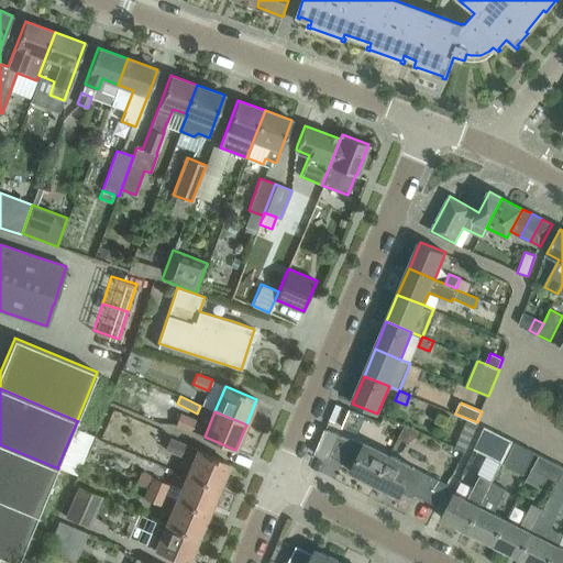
[(190,431),(196,420),(180,414),(175,424),(190,431)]
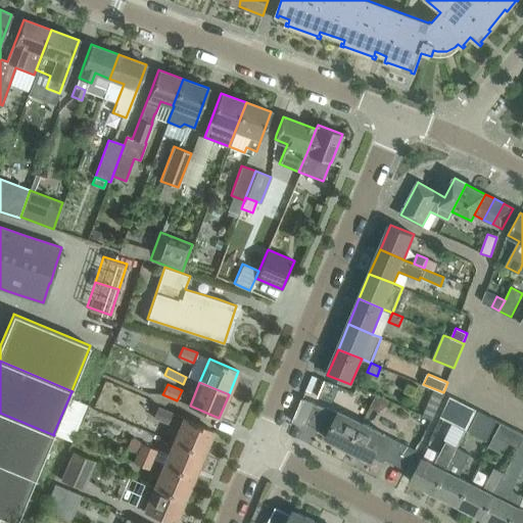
[(377,395),(371,408),(379,411),(385,409),(388,401),(377,395)]
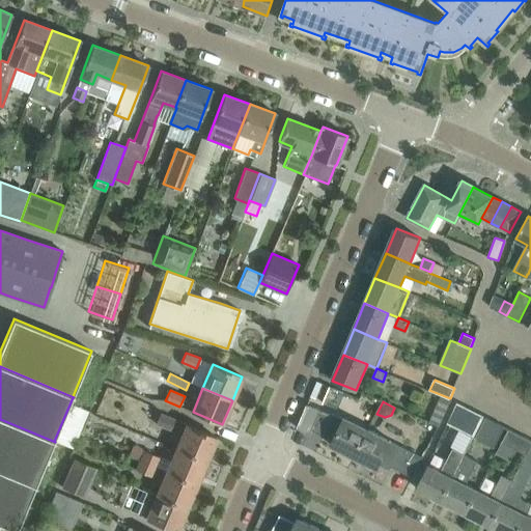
[(475,436),(484,415),(457,402),(448,423),(475,436)]
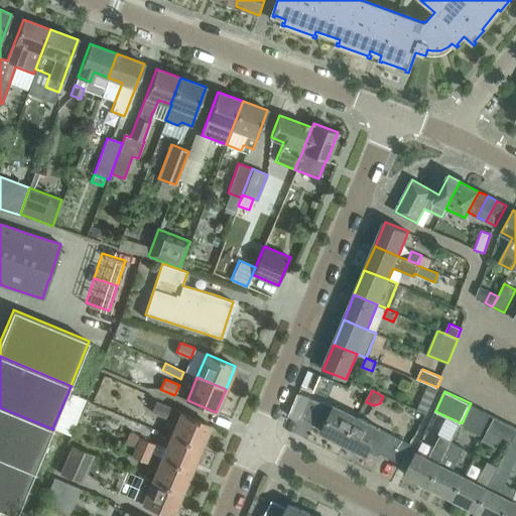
[(321,432),(344,443),(357,417),(336,407),(335,408),(324,403),(311,398),(298,392),(289,416),(301,422),(304,418),(317,425),(318,423),(325,427),(321,432)]
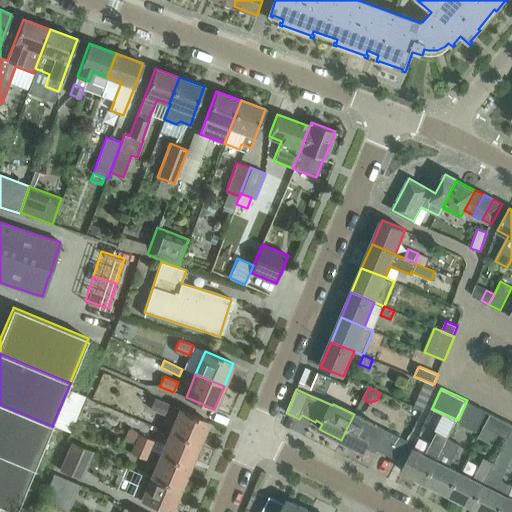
[(164,414),(168,405),(154,399),(151,408),(164,414)]
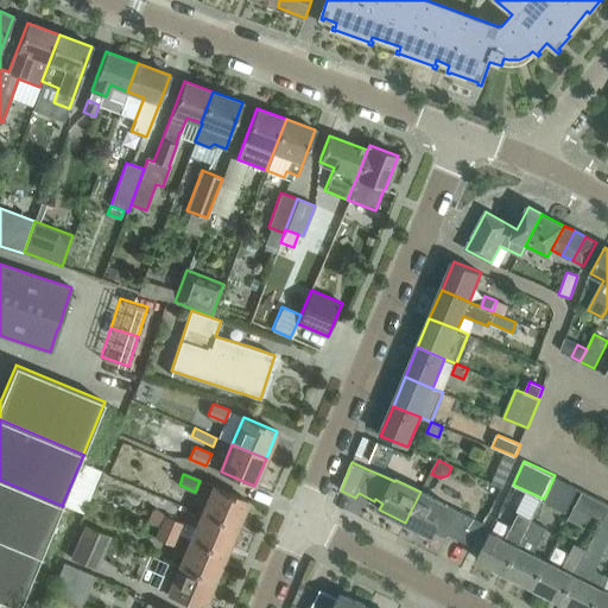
[(565,511),(577,488),(558,479),(546,501),(565,511)]
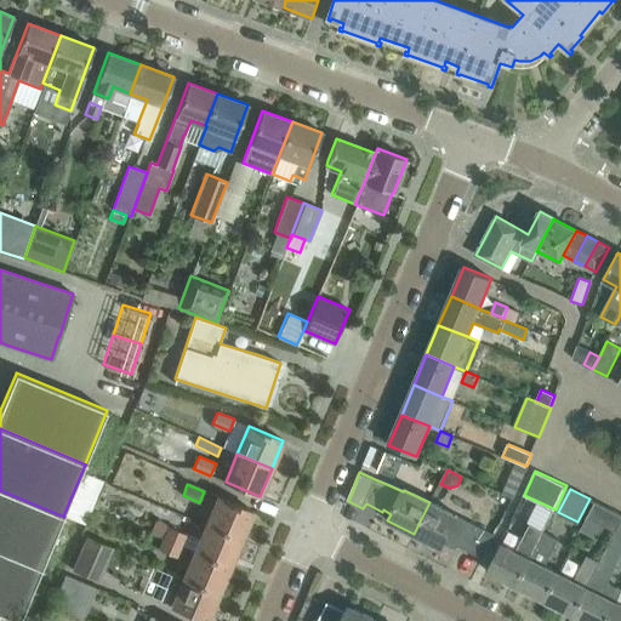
[(41,568),(63,517),(64,518),(64,517),(0,490),(0,551),(43,569),(41,568)]
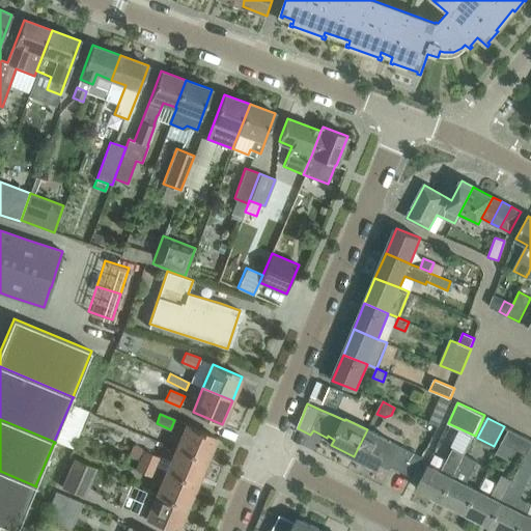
[(206,460),(217,438),(187,424),(176,448),(206,460)]
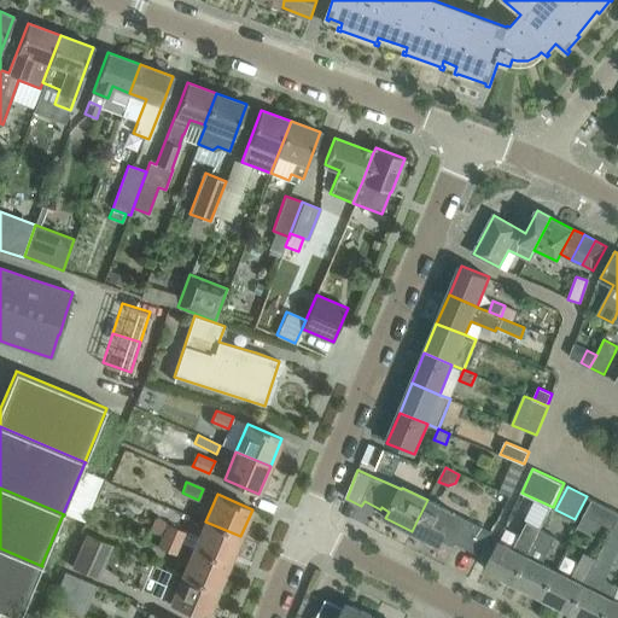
[(613,529),(617,518),(617,512),(593,499),(584,514),(612,529),(613,529)]
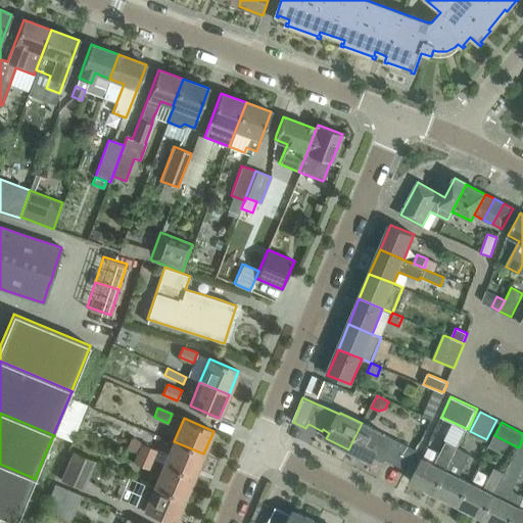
[(417,449),(385,434),(362,423),(348,449),(371,462),(373,457),(384,463),(386,460),(407,470),(417,449)]
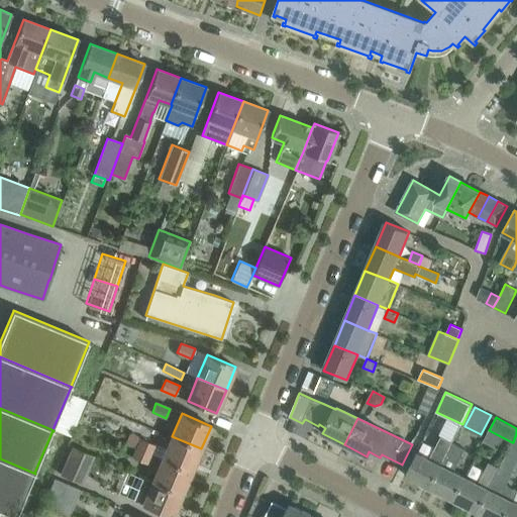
[(516,491),(506,486),(516,464),(516,433),(513,442),(512,442),(499,468),(477,512),(487,516),(504,516),(512,502),(516,492),(516,491)]
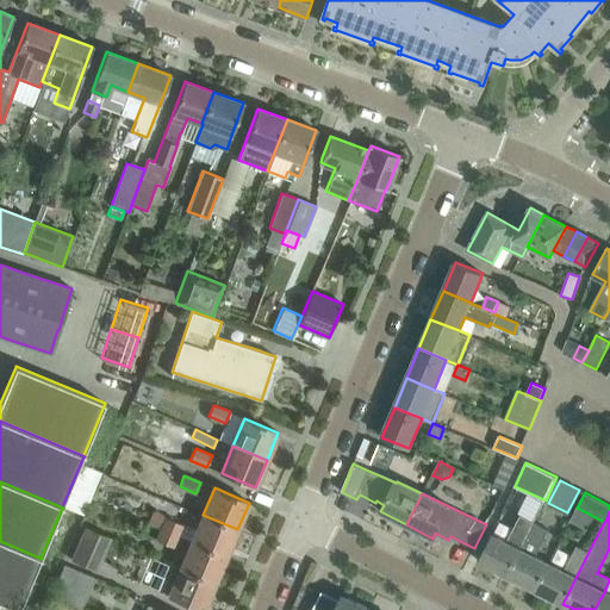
[(237,545),(241,534),(240,531),(237,530),(237,529),(203,515),(195,531),(192,541),(226,555),(231,543),(234,545),(237,545)]
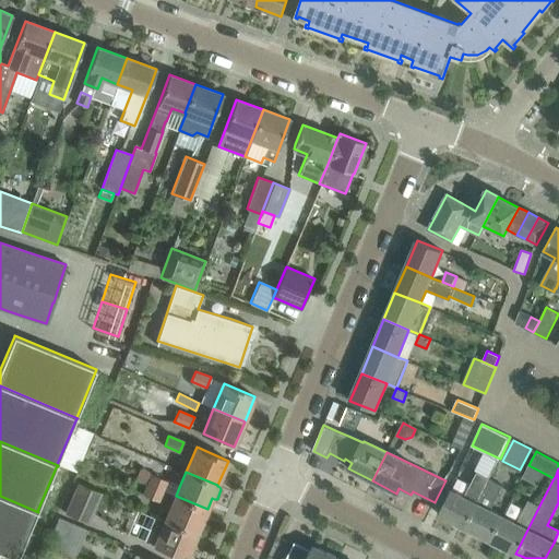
[(464,527),(489,478),(476,472),(463,497),(451,490),(439,514),(464,527)]
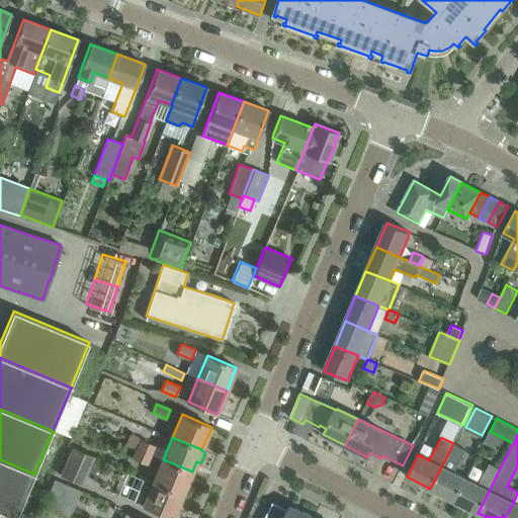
[(141,440),(138,448),(151,454),(154,446),(141,440)]
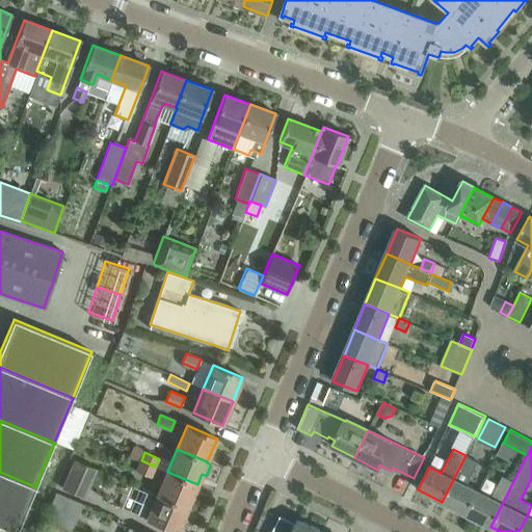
[(478,462),(466,455),(442,502),(466,514),(478,491),(466,485),(478,462)]
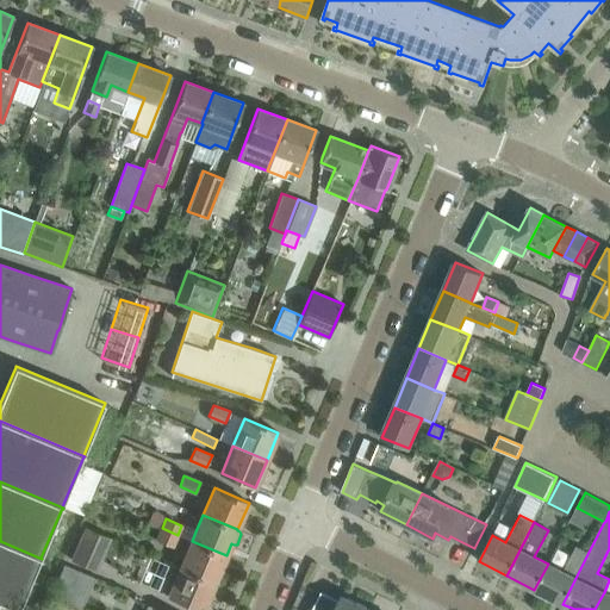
[(110,537),(85,527),(70,560),(95,571),(110,537)]
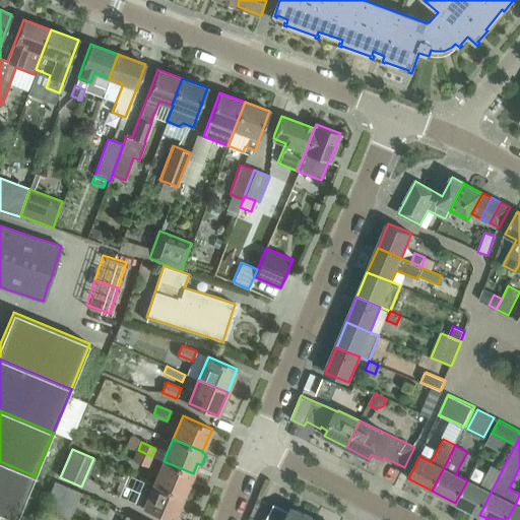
[(147,467),(151,456),(138,450),(133,461),(147,467)]
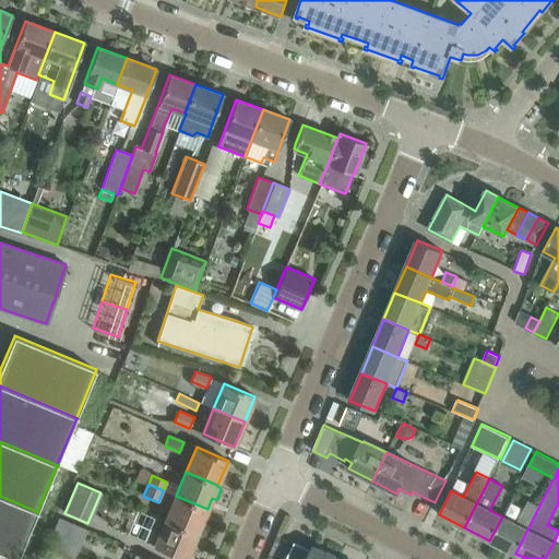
[(0,552),(15,558),(18,558),(37,512),(38,513),(38,512),(0,496),(0,552)]
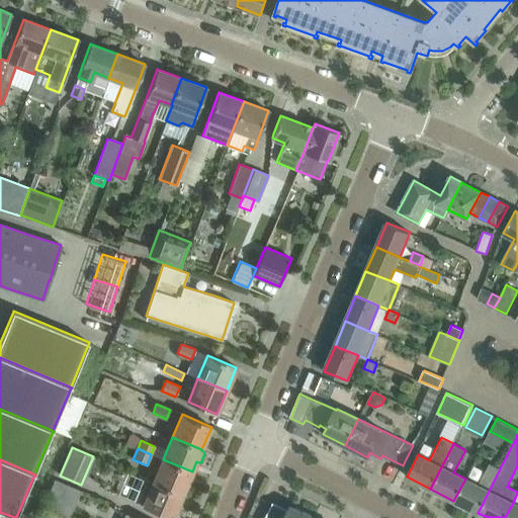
[(183,495),(192,471),(163,459),(158,471),(153,482),(183,495)]
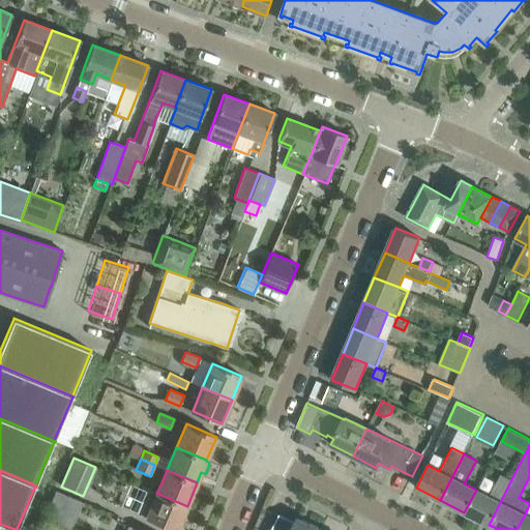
[(489,525),(511,479),(501,474),(490,496),(476,490),(464,512),(489,525)]
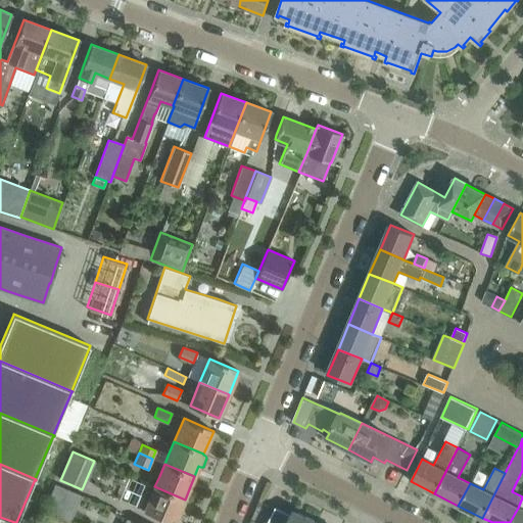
[(185,500),(154,486),(141,480),(131,505),(175,522),(185,500)]
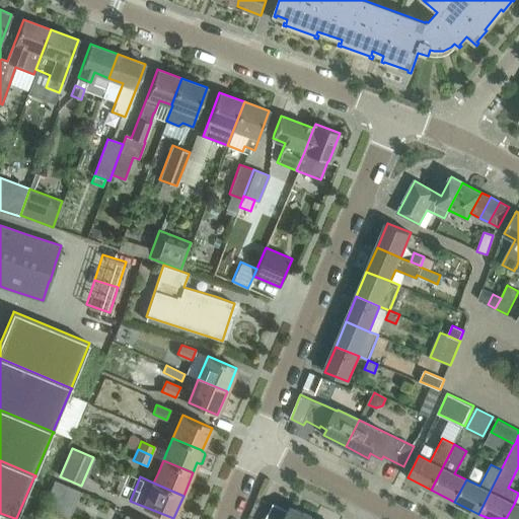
[(67,486),(54,480),(43,506),(56,512),(67,486)]
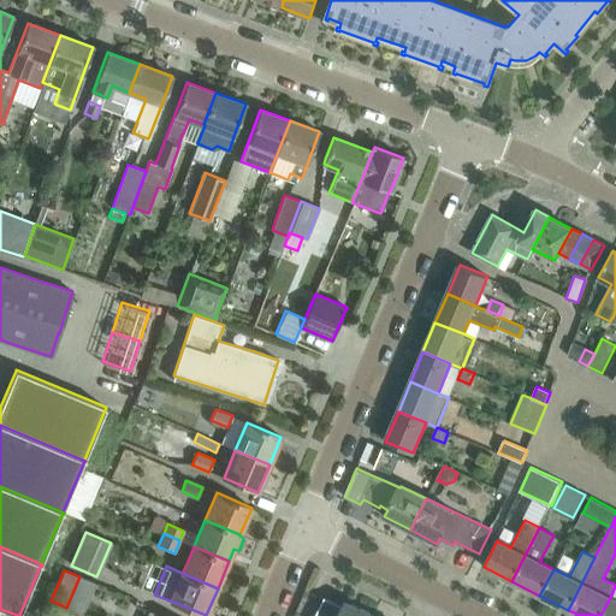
[(372,615),(373,615),(347,602),(344,608),(325,598),(315,615),(372,615)]
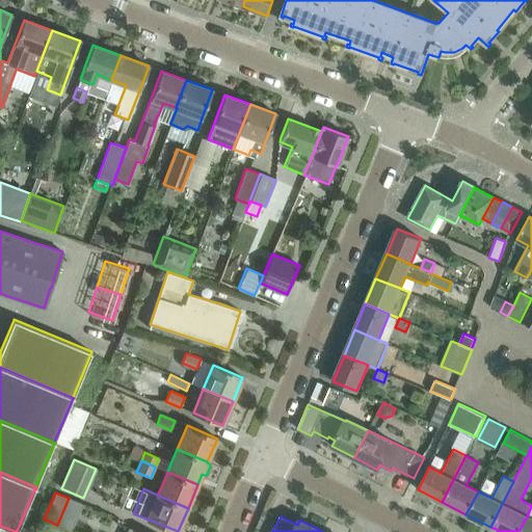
[(531,531),(531,519),(527,516),(519,531),(531,531)]
